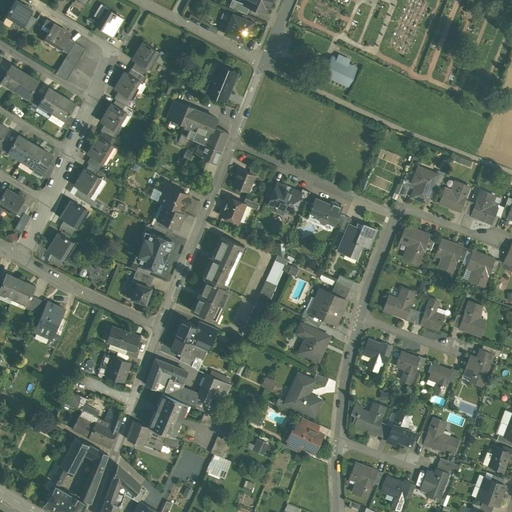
[(32,11),(15,0),(14,0),(5,16),(23,26),(28,17),(32,11)]
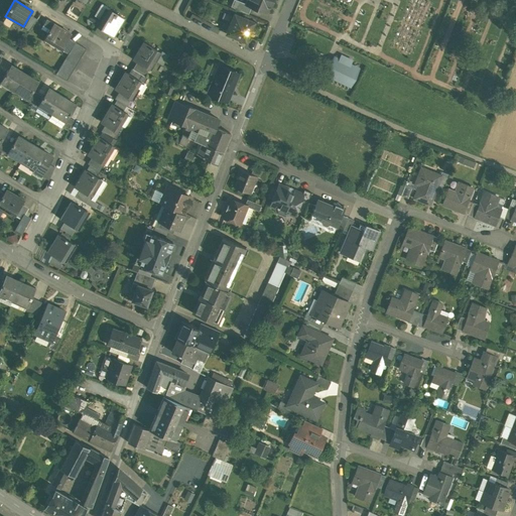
[(246,4),(236,0),(233,0),(231,6),(248,14),(251,7),(246,4)]
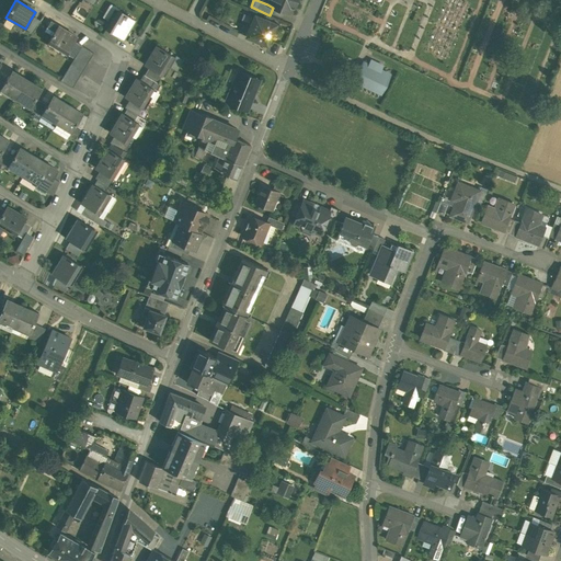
[(296,0),(295,0),(268,0),(267,4),(273,8),(289,14),(293,7),(294,8),(296,0)]
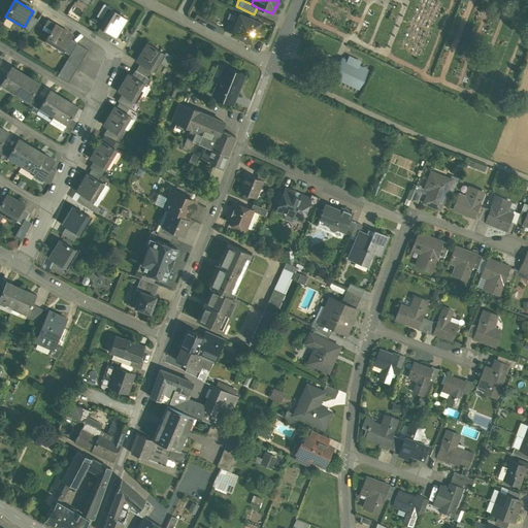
[(127,19),(111,8),(100,27),(110,33),(117,37),(127,19)]
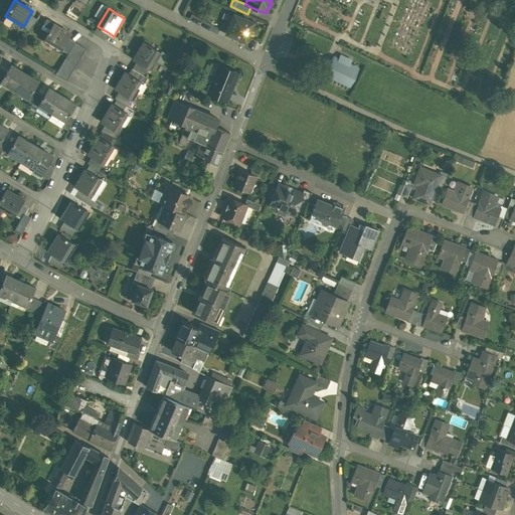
[(252,22),(233,15),(226,33),(245,41),(252,22)]
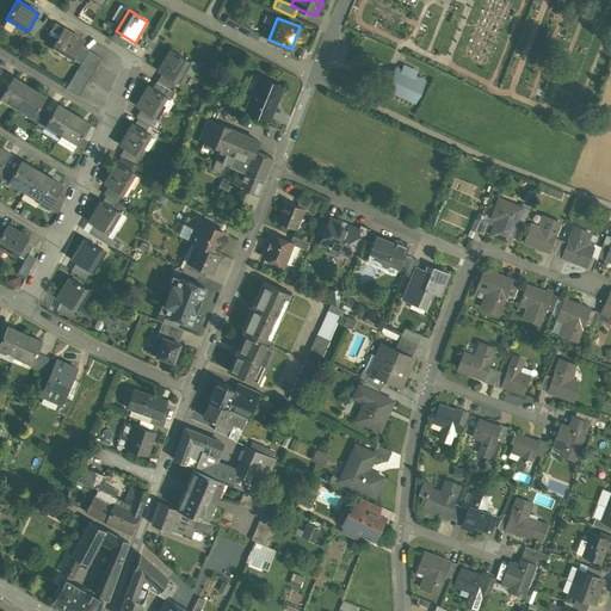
[(42,25),(34,20),(28,31),(36,36),(42,25)]
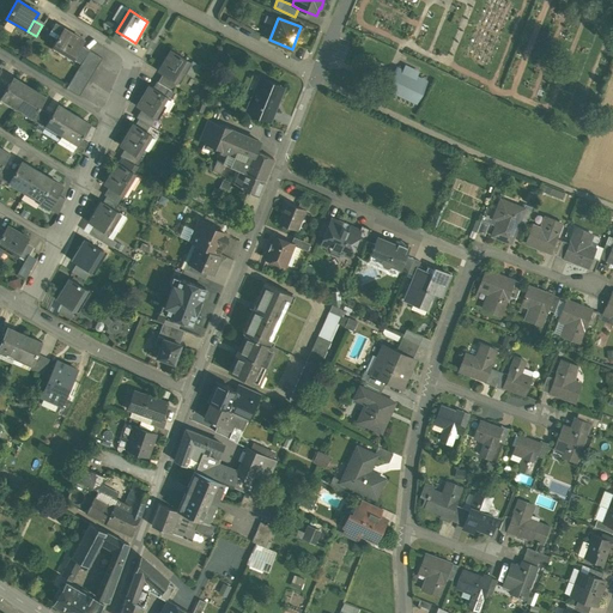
[(64,28),(56,23),(52,30),(59,35),(64,28)]
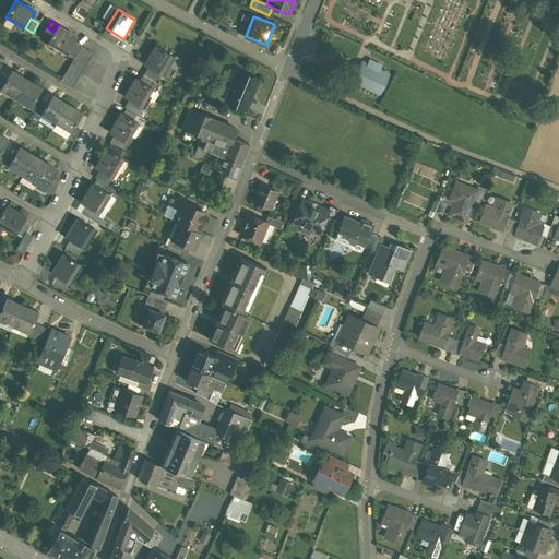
[(76,37),(58,25),(54,32),(47,43),(67,54),(73,44),(76,37)]
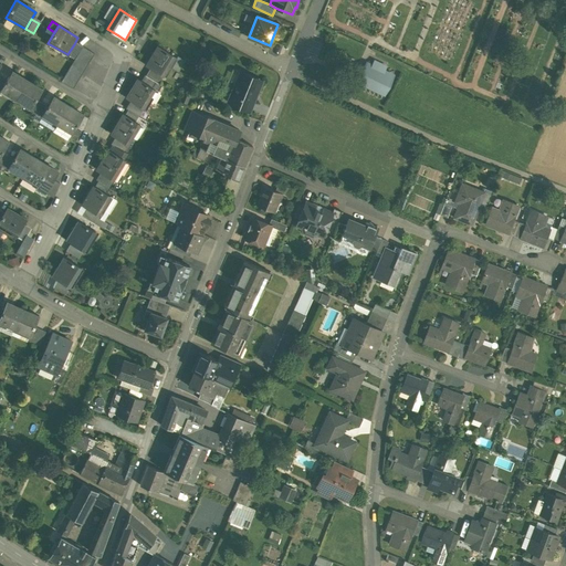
[(118,35),(107,29),(103,37),(114,43),(118,35)]
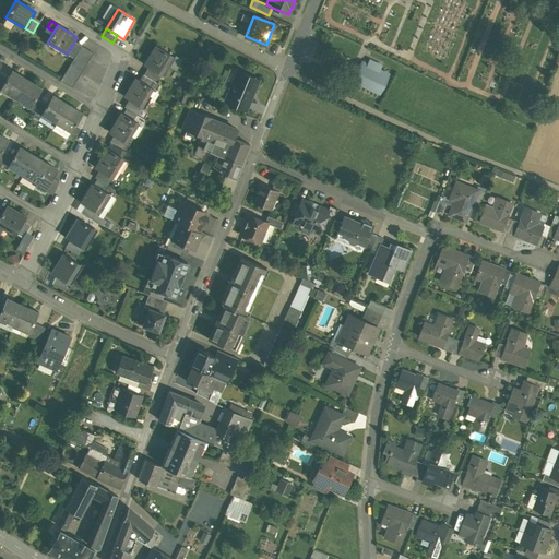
[(80,48),(73,44),(67,54),(74,59),(80,48)]
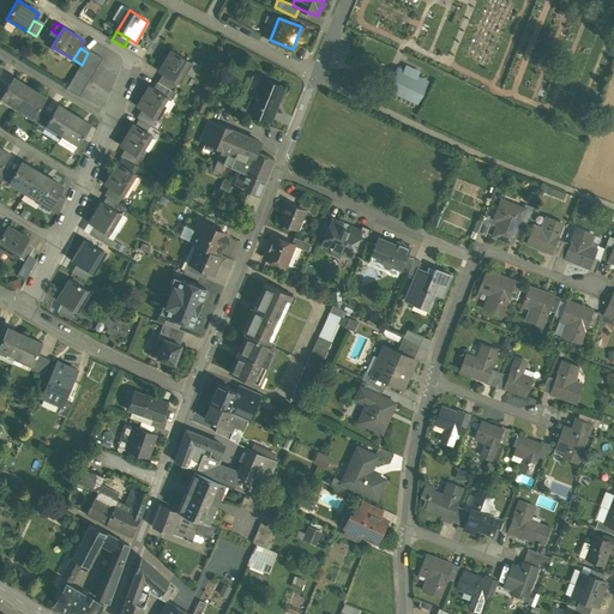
[(103,58),(90,50),(88,53),(82,65),(67,89),(79,96),(103,58)]
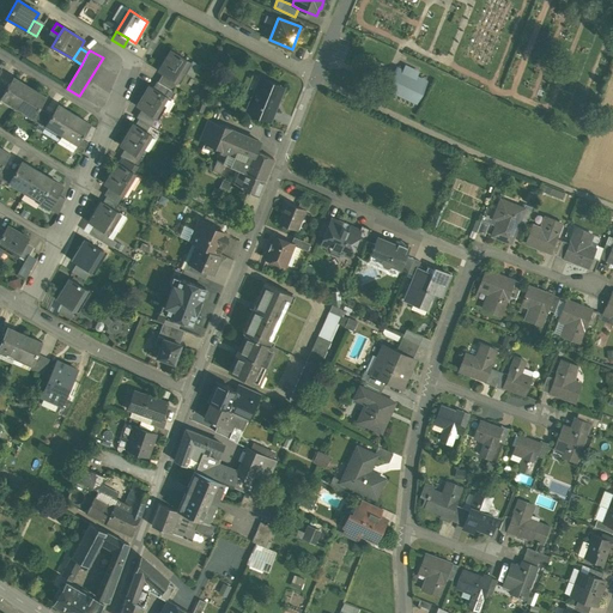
[(189,61),(170,50),(158,71),(165,76),(176,82),(189,61)]
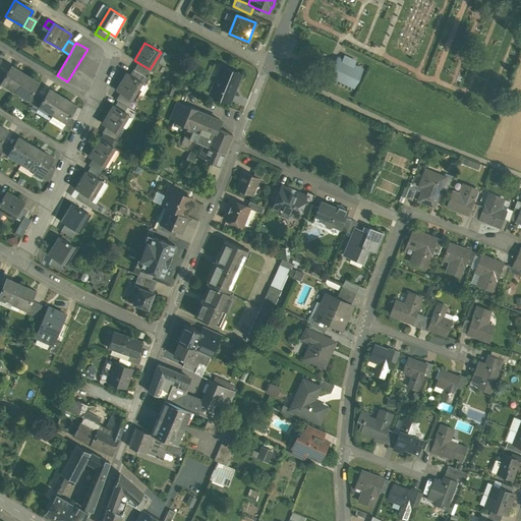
[(355,61),(344,56),(341,61),(353,67),(355,61)]
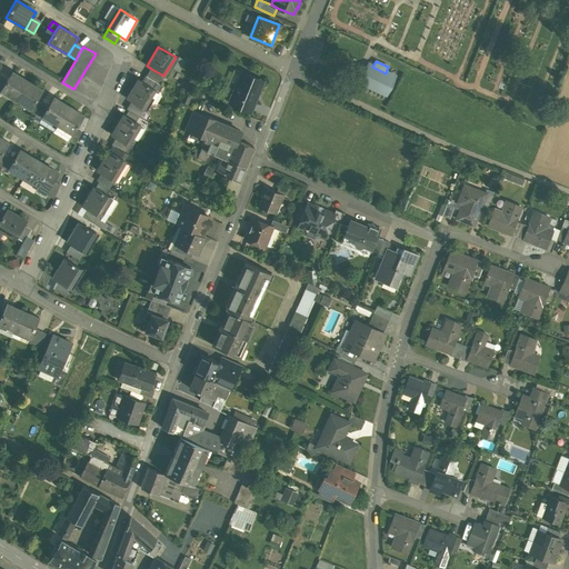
[(369,65),(361,81),(386,93),(393,77),(386,73),(372,67),(369,65)]
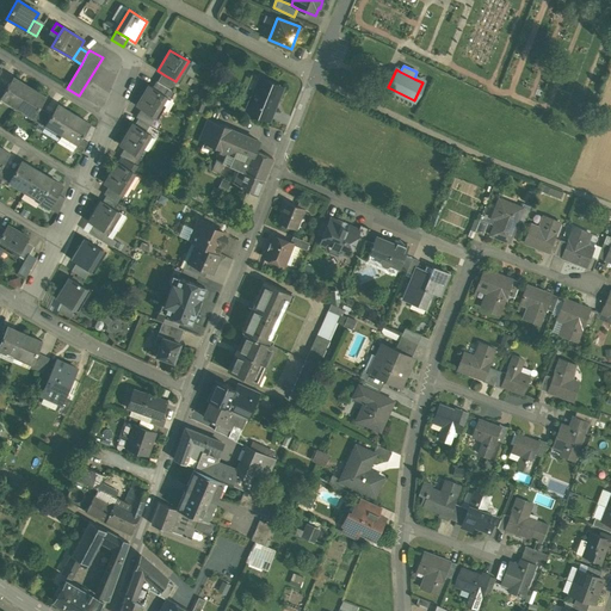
[(176,81),(165,75),(160,84),(171,90),(176,81)]
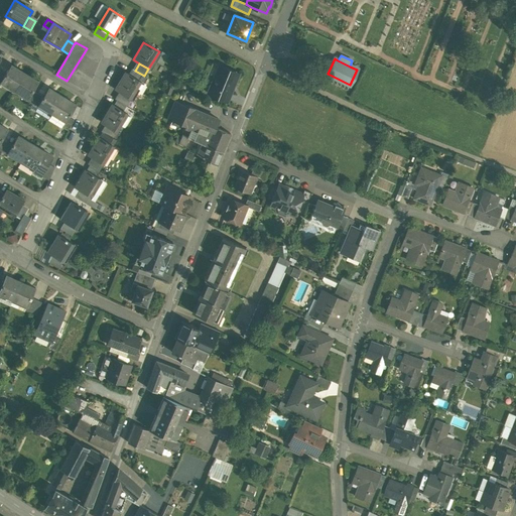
[(24,74),(10,65),(5,74),(0,81),(1,82),(14,90),(24,74)]
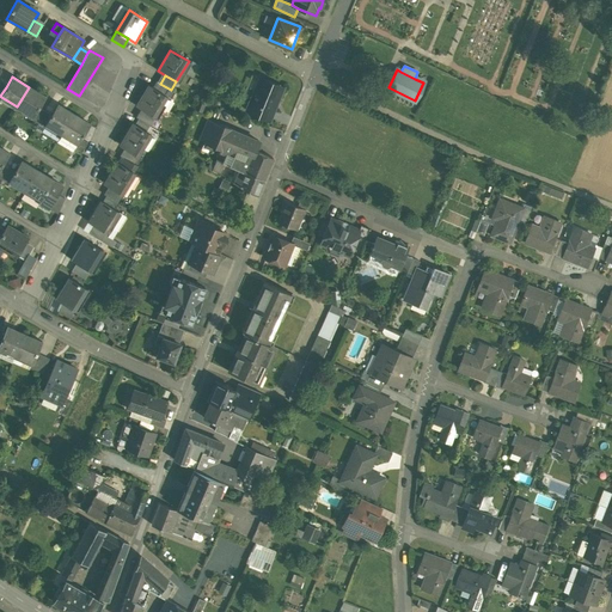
[(261,79),(248,111),(269,120),(282,89),(261,79)]
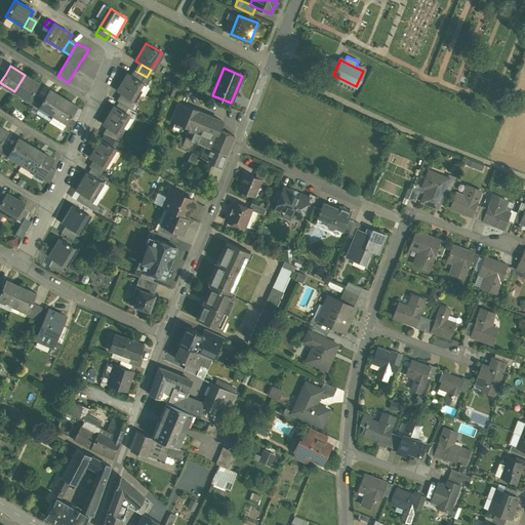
[(150,79),(134,70),(131,75),(144,82),(147,84),(150,79)]
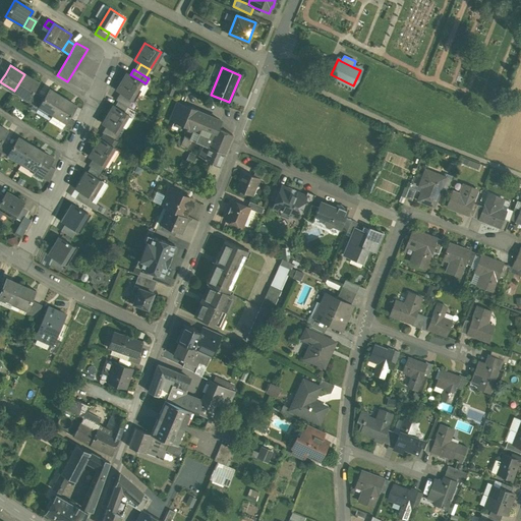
[(130,74),(127,72),(116,90),(122,94),(131,100),(142,81),(130,74)]
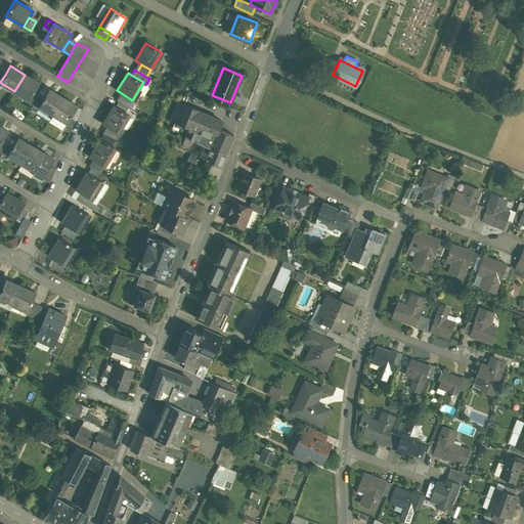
[(39,83),(25,75),(14,91),(28,99),(29,99),(33,91),(39,83)]
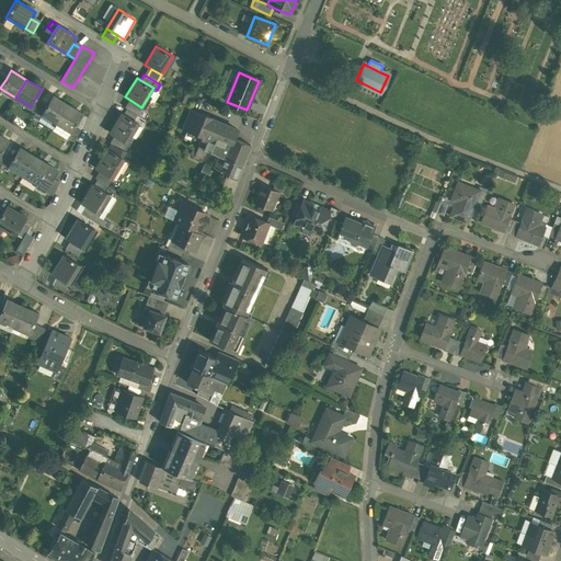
[(67,105),(52,95),(46,104),(41,113),(42,114),(56,123),(67,105)]
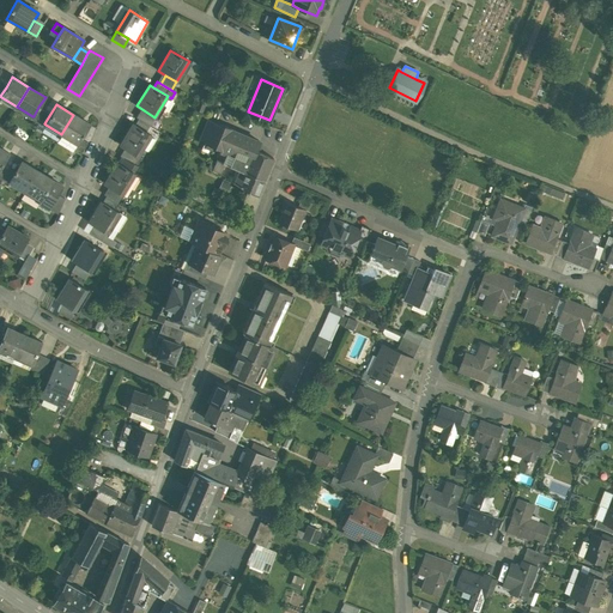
[(44,111),(38,107),(34,116),(32,116),(30,119),(37,123),(44,111)]
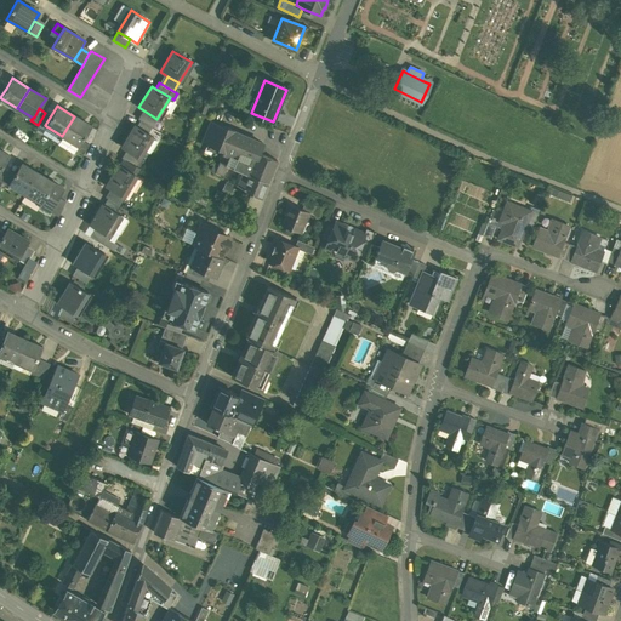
[(157,119),(146,112),(141,120),(152,127),(157,119)]
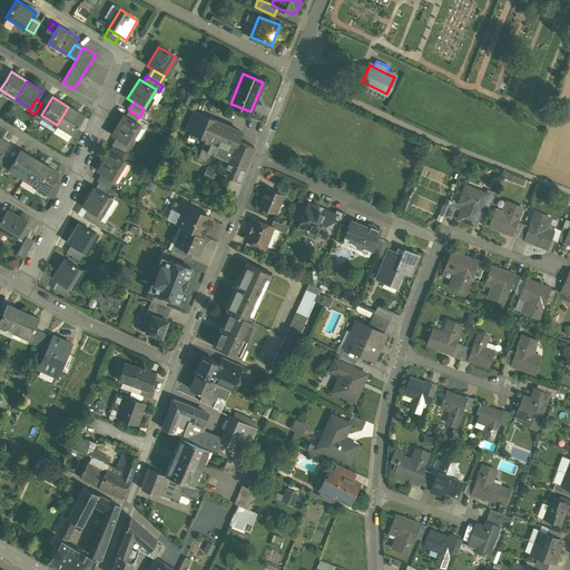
[(47,106),(41,104),(35,115),(41,118),(42,116),(41,115),(47,106)]
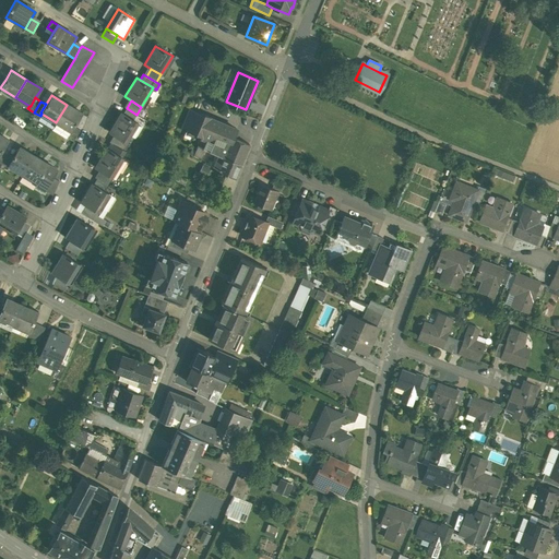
[(82,114),(67,105),(56,122),(71,131),(74,127),(82,114)]
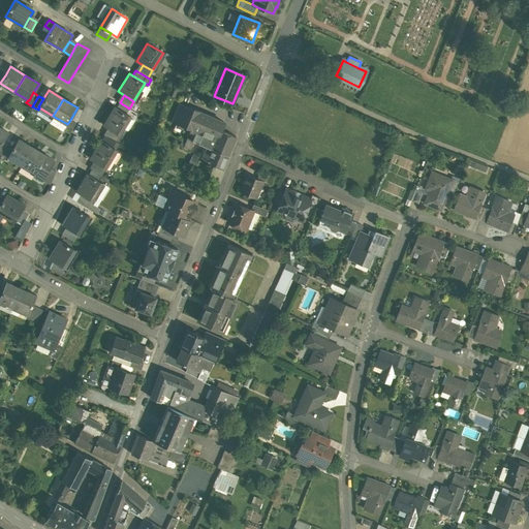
[(129,109),(120,102),(117,107),(126,114),(129,109)]
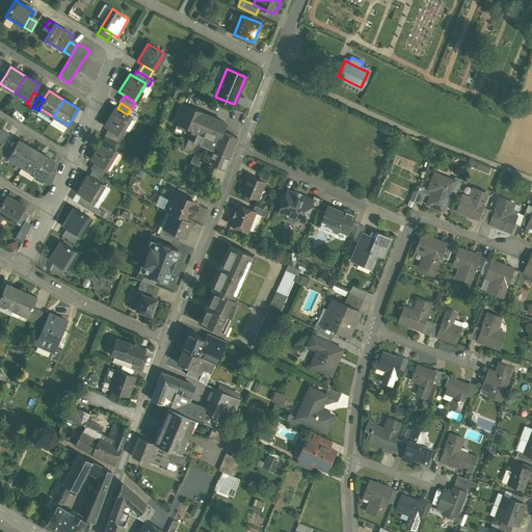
[(228,123),(181,103),(173,123),(216,140),(220,130),(223,132),(228,123)]
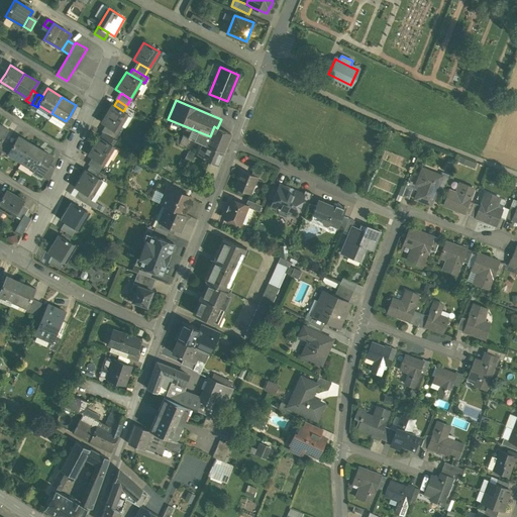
[(114,105),(112,104),(102,122),(108,125),(117,131),(128,114),(123,111),(114,105)]
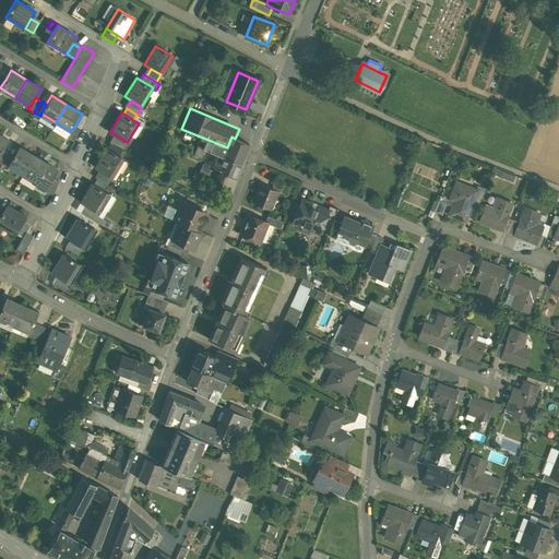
[(74,127),(71,131),(67,138),(73,142),(80,130),(74,127)]
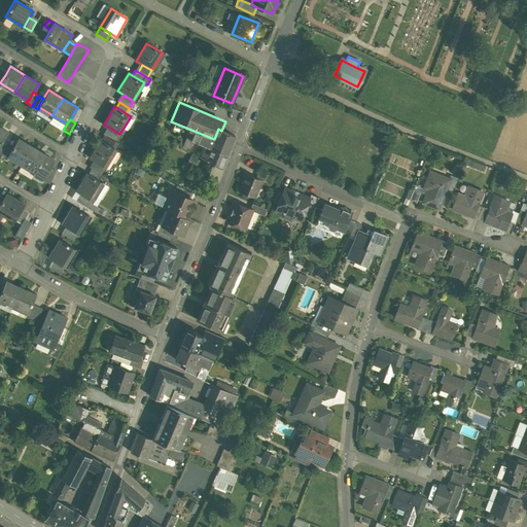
[(119,134),(110,128),(105,136),(115,141),(119,134)]
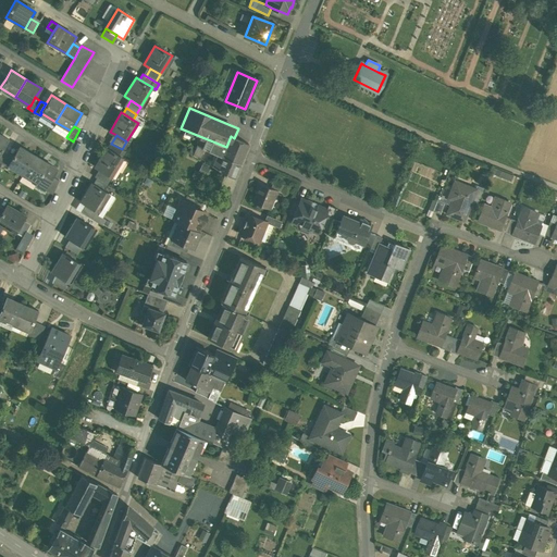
[(234,138),(231,136),(226,147),(222,157),(239,164),(248,144),(234,138)]
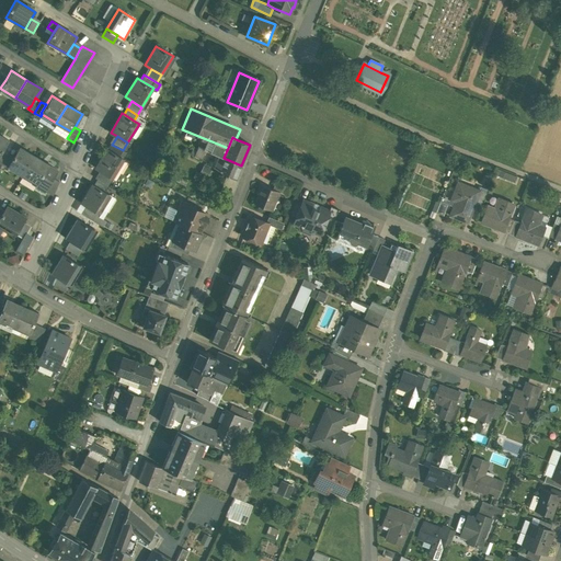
[(224,148),(215,144),(214,145),(210,152),(216,155),(220,156),(224,148)]
